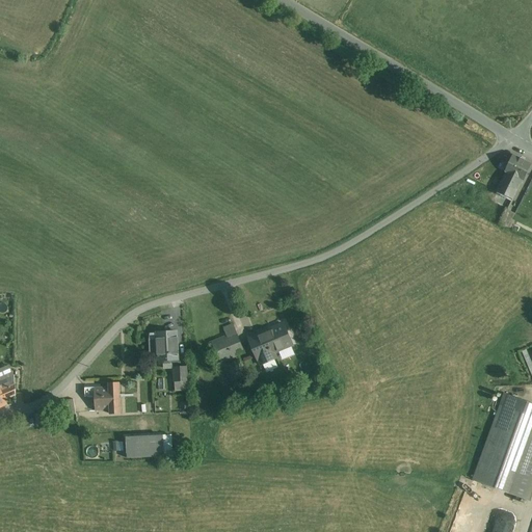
[(531,164),(512,156),(505,173),(506,173),(514,177),(522,181),(524,182),(531,164)]
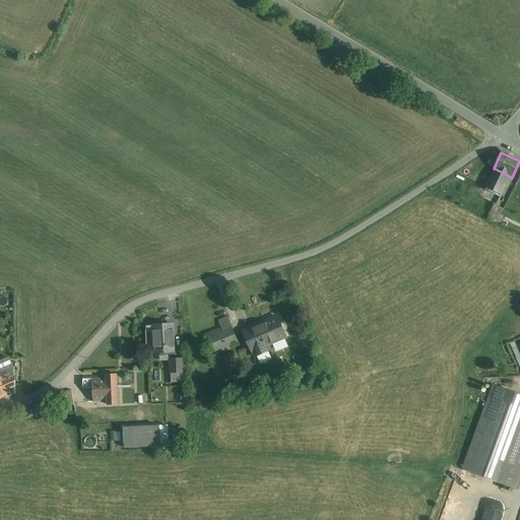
[(503,173),(495,169),(490,178),(498,182),(503,173)]
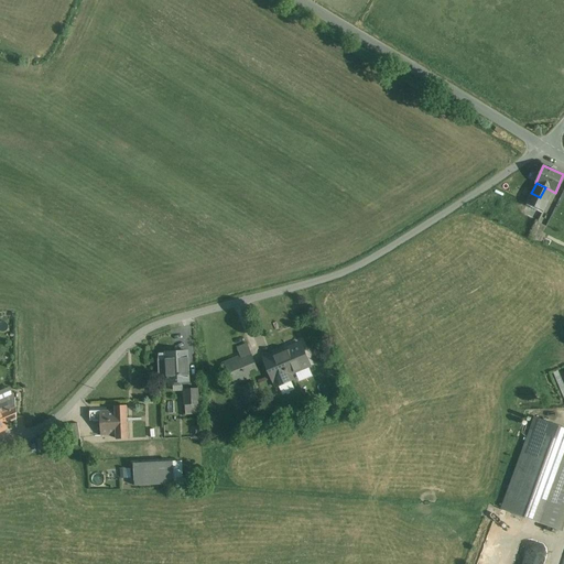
[(545,187),(540,197),(531,193),(527,204),(543,213),(553,192),(545,187)]
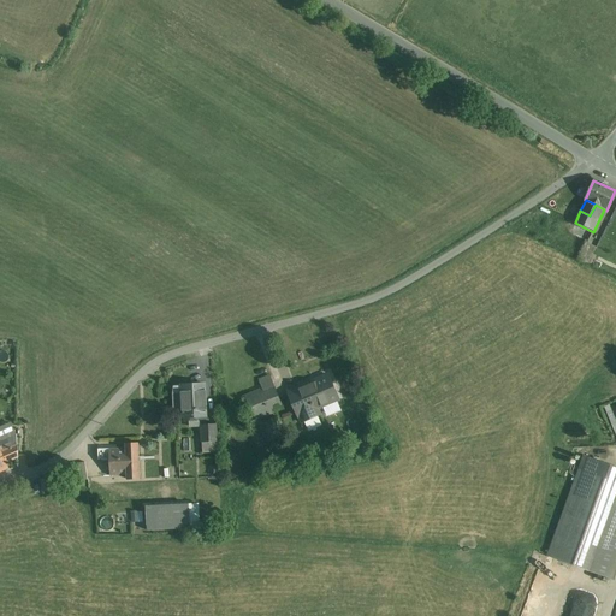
[(586,243),(578,259),(579,260),(579,259),(588,264),(596,248),(586,243)]
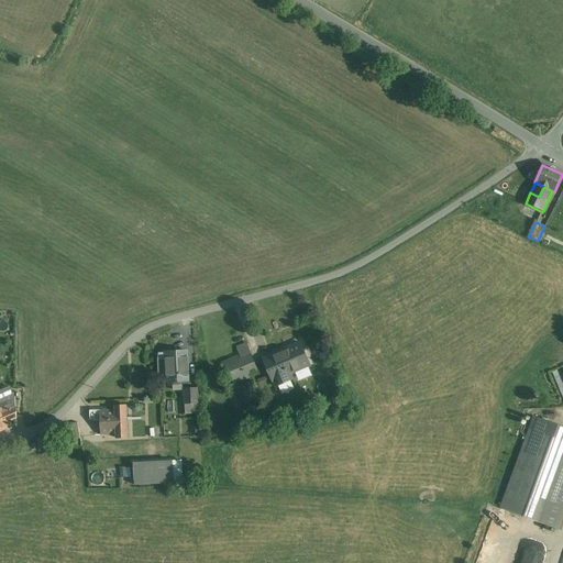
[(299,343),(263,359),(273,382),(274,382),(276,387),(293,379),(290,374),(309,366),(299,343)]
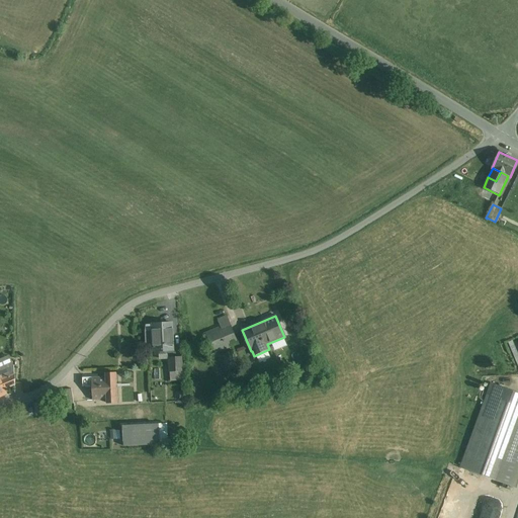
[(228,320),(205,329),(216,353),(232,346),(232,347),(238,344),(228,320)]
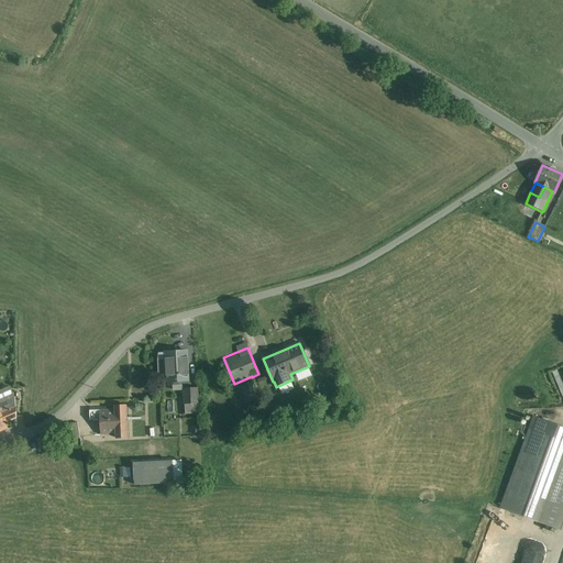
[(166,361),(167,373),(167,383),(172,383),(184,382),(187,382),(186,375),(188,375),(188,363),(186,363),(185,351),(166,352),(166,361)]
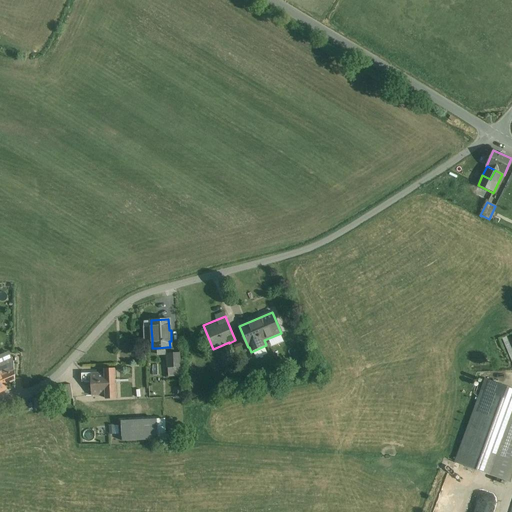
[(257,358),(268,353),(266,346),(254,351),(257,358)]
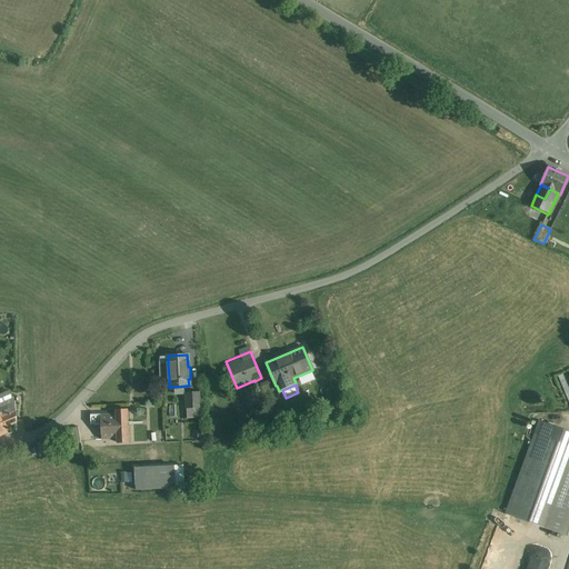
[(200,392),(186,393),(187,408),(201,407),(200,392)]
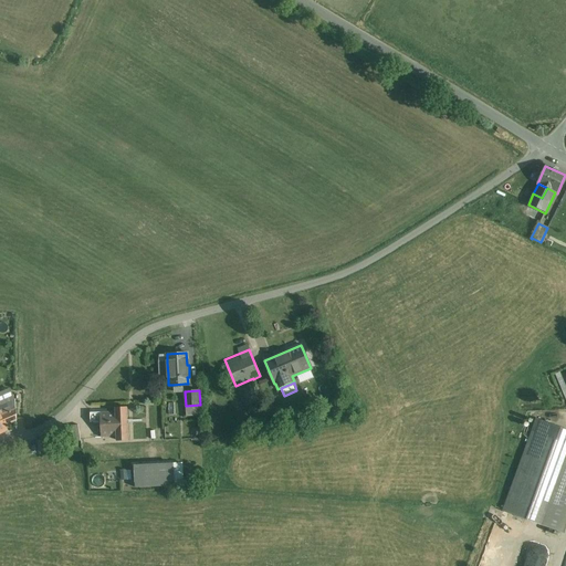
[(14,398),(0,404),(0,415),(16,409),(14,398)]
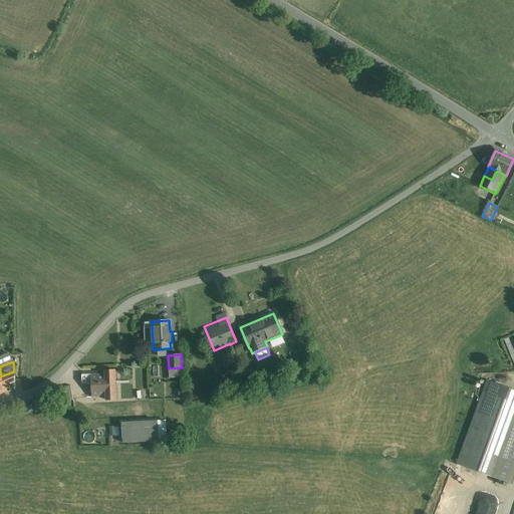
[(115,370),(105,370),(105,374),(106,396),(106,400),(117,400),(115,370)]
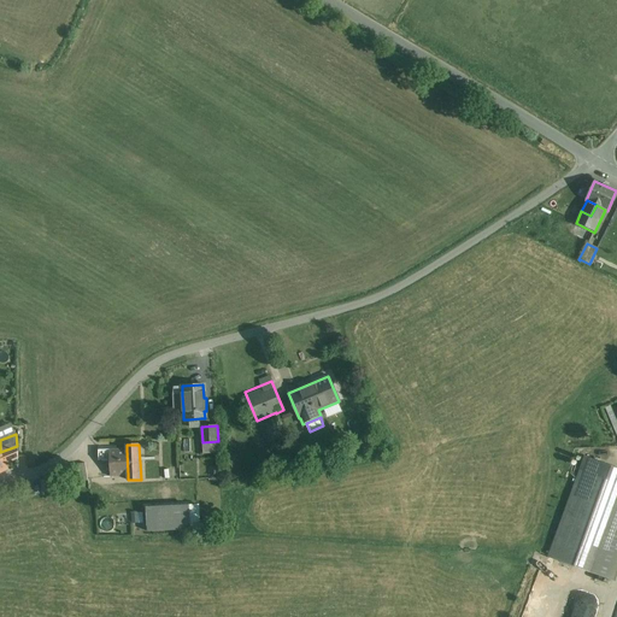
[(17,446),(0,452),(0,456),(4,464),(17,458),(17,446)]
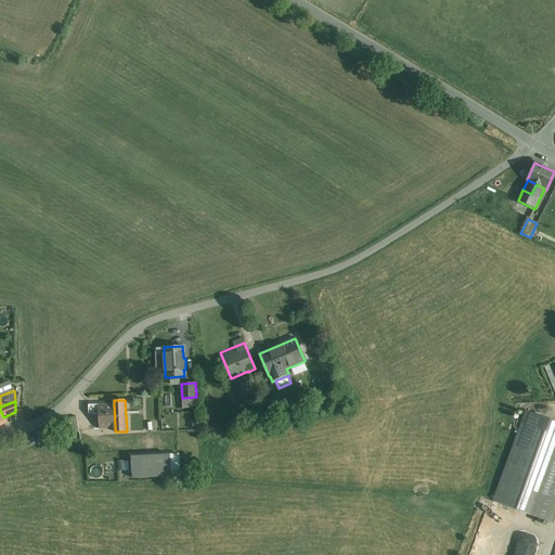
[(114,404),(89,405),(90,414),(100,413),(101,428),(115,427),(114,404)]
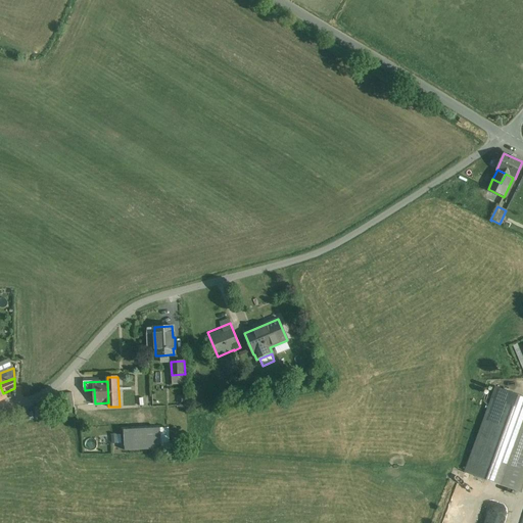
[(73,393),(61,394),(63,409),(75,408),(73,393)]
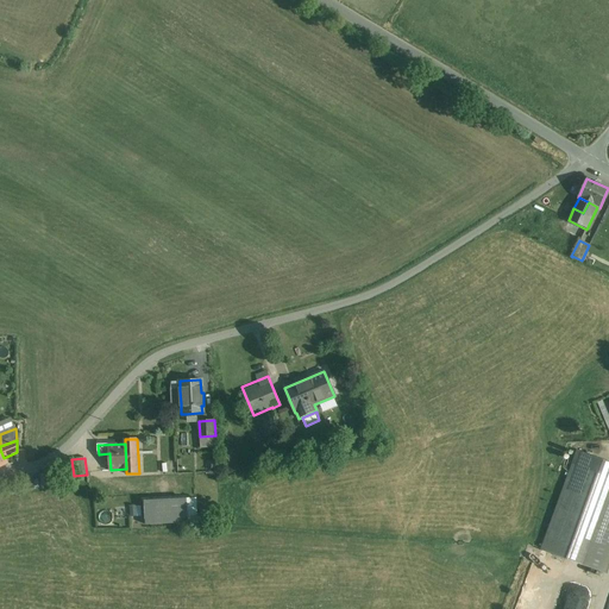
[(608,477),(573,464),(542,550),(604,572),(608,558),(608,477)]
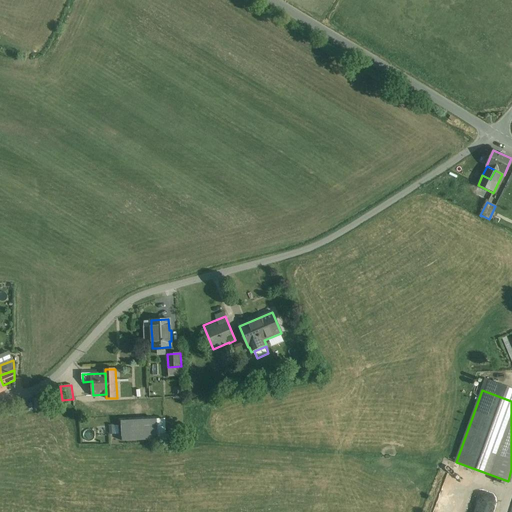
[(52,406),(52,397),(33,397),(33,406),(52,406)]
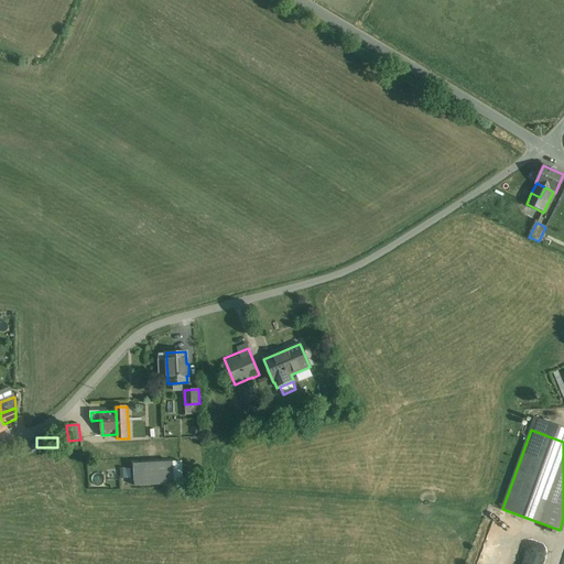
[(173,463),(133,464),(134,486),(174,484),(173,463)]
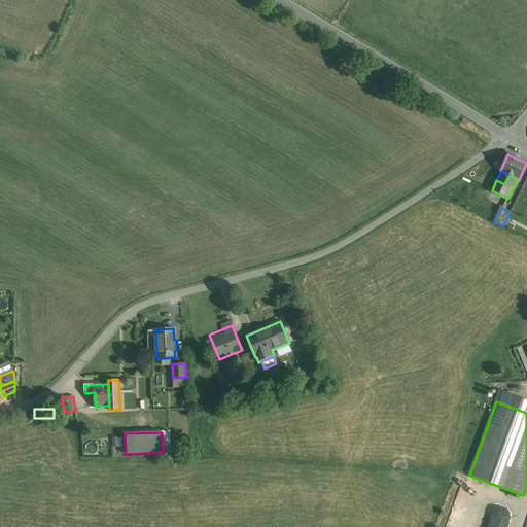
[(124,446),(123,437),(113,437),(113,447),(124,446)]
